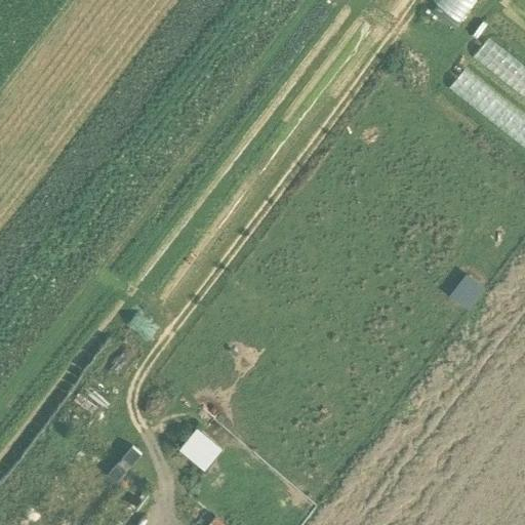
[(431,0),(431,1),(460,24),(478,0),(431,0)]
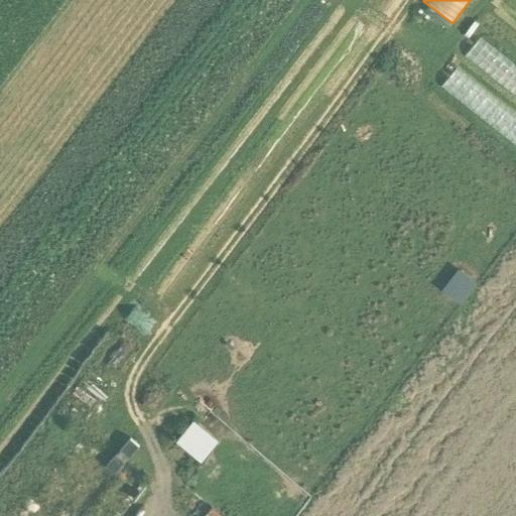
[(458,268),(441,289),(461,303),(478,282),(458,268)]
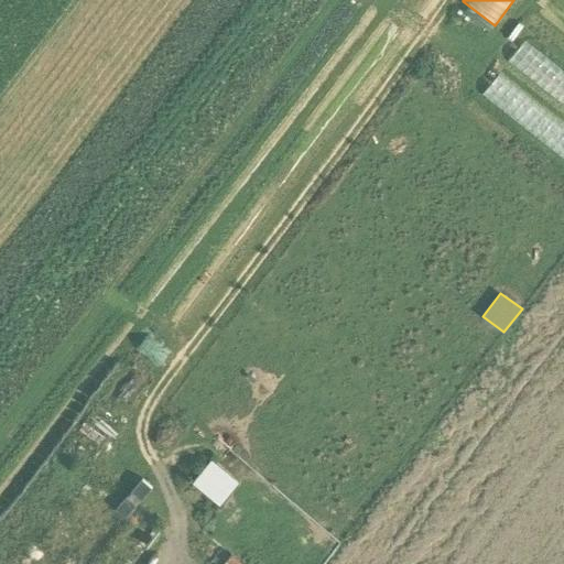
[(210,458),(192,481),(220,505),(239,480),(210,458)]
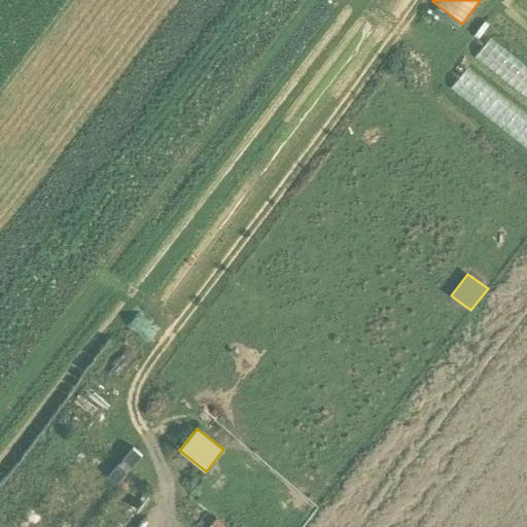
[(229,526),(235,526),(239,522),(222,510),(216,518),(229,526)]
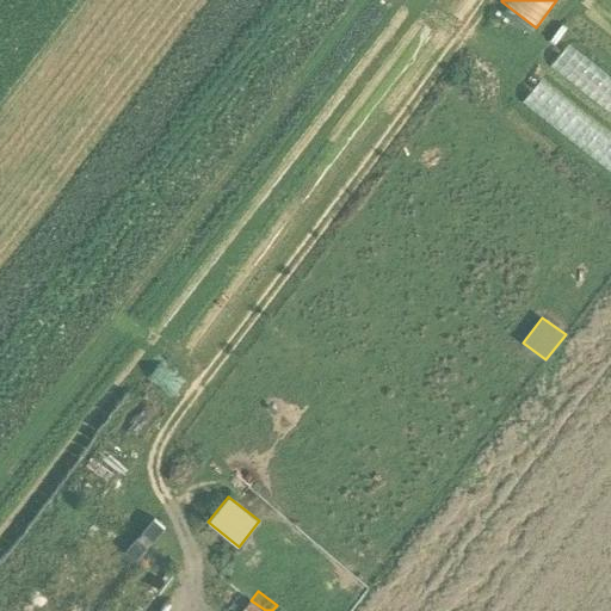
[(263,610),(250,600),(244,606),(248,610),(263,610)]
